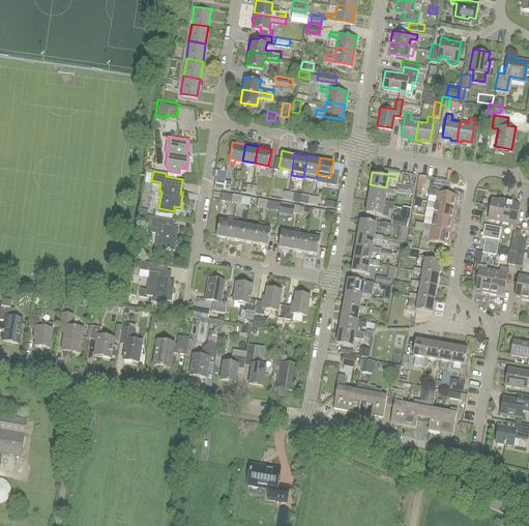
[(457,193),(448,191),(449,186),(438,184),(439,181),(433,180),(430,179),(428,192),(436,194),(435,200),(435,201),(454,205),(457,193)]
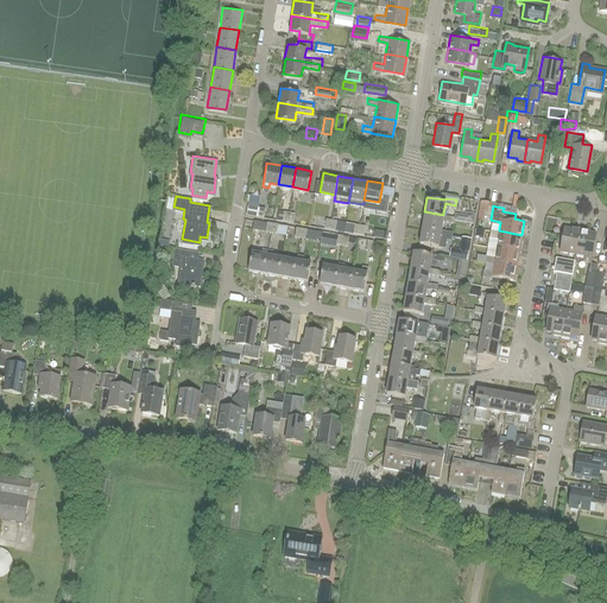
[(455,210),(454,215),(453,217),(473,221),(474,213),(474,210),(465,208),(463,211),(455,210)]
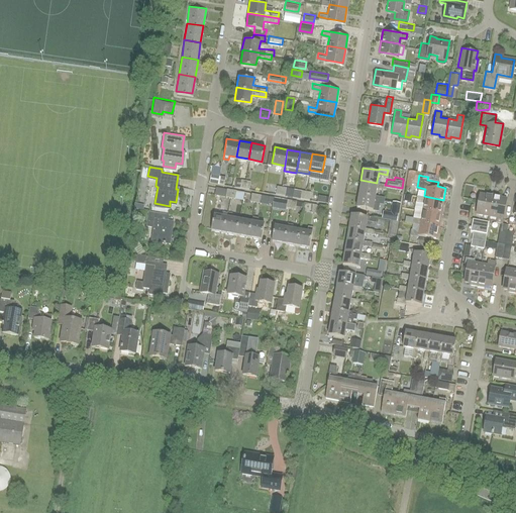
[(386,183),(377,181),(377,183),(360,180),(358,192),(375,195),(375,193),(376,186),(385,187),(386,183)]
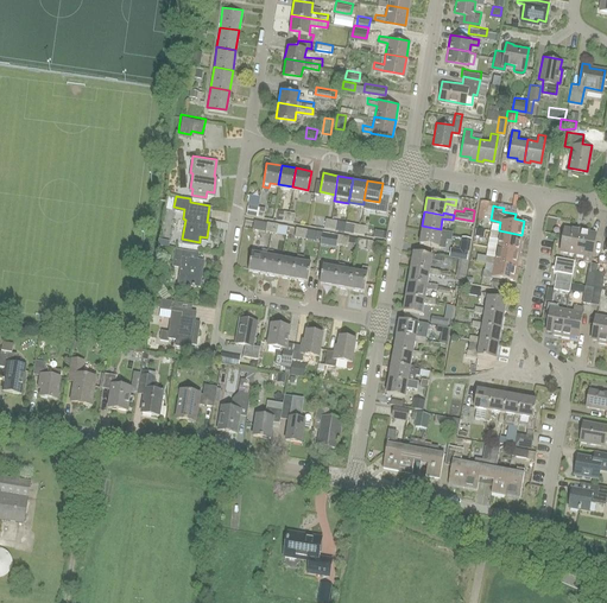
[(277,229),(286,230),(288,222),(278,220),(277,229)]
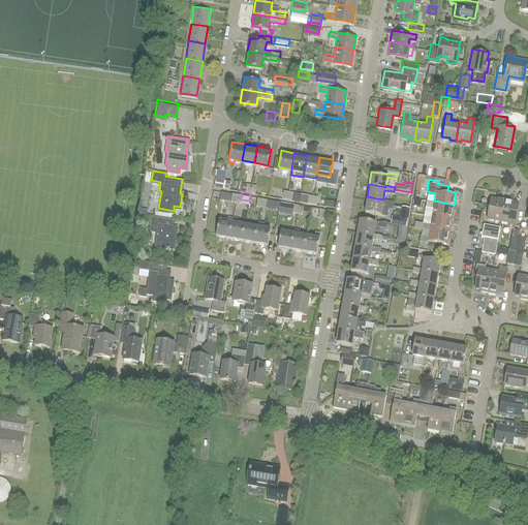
[(500,218),(504,196),(496,195),(496,196),(491,195),(487,216),(500,218)]
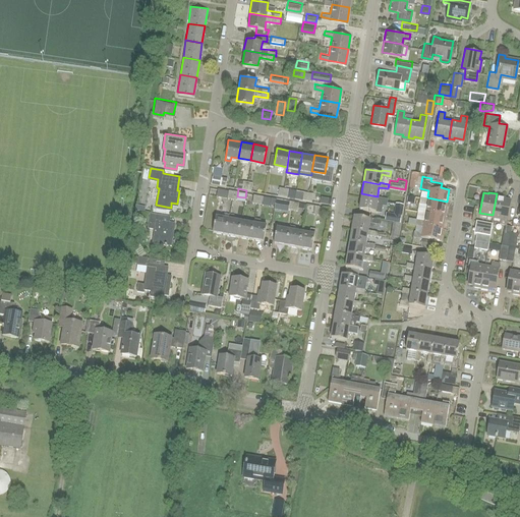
[(387,196),(378,194),(378,196),(361,193),(359,207),(376,210),(377,199),(386,200),(387,196)]
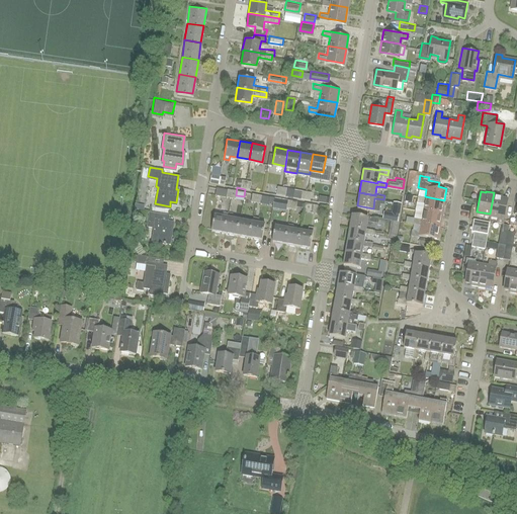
[(503,217),(507,196),(501,195),(502,193),(494,192),(490,213),(503,217)]
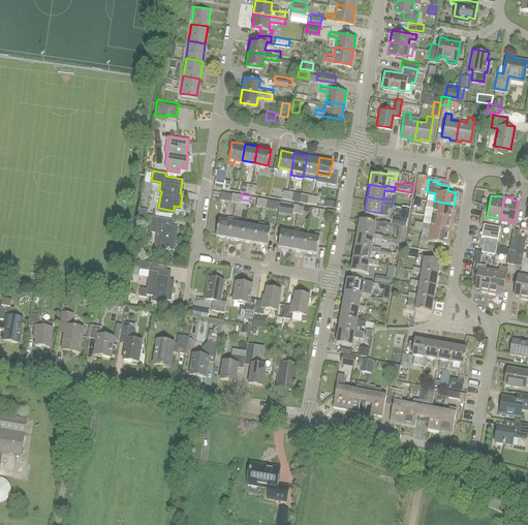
[(452,217),(454,205),(434,201),(434,199),(426,197),(425,204),(433,205),(432,213),(452,217)]
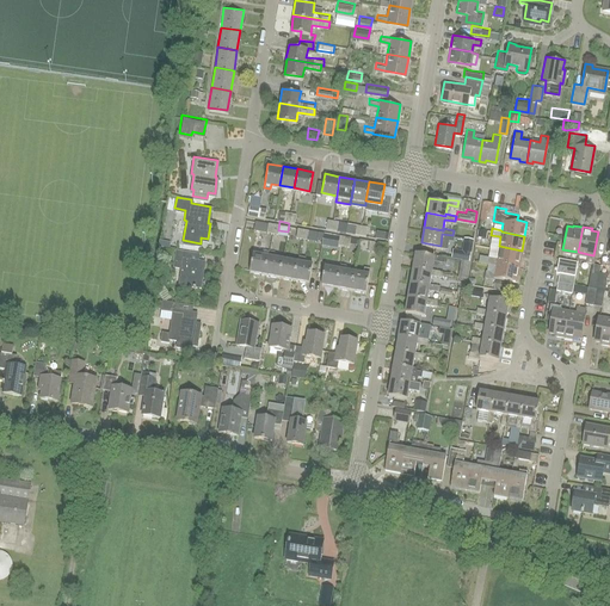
[(339,233),(324,230),(321,242),(337,245),(338,242),(339,233)]
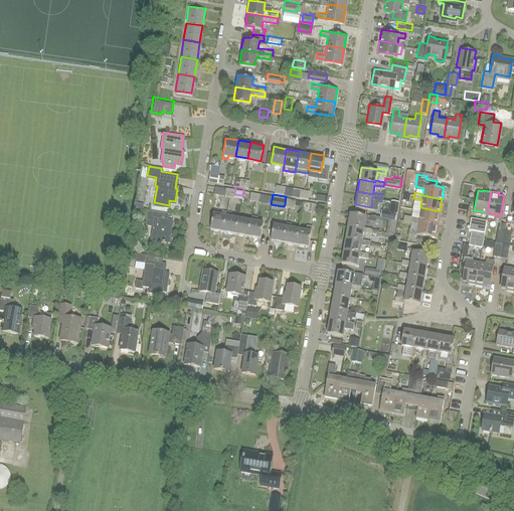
[(381,207),(380,215),(388,216),(392,217),(394,217),(395,217),(396,209),(388,208),(381,207)]
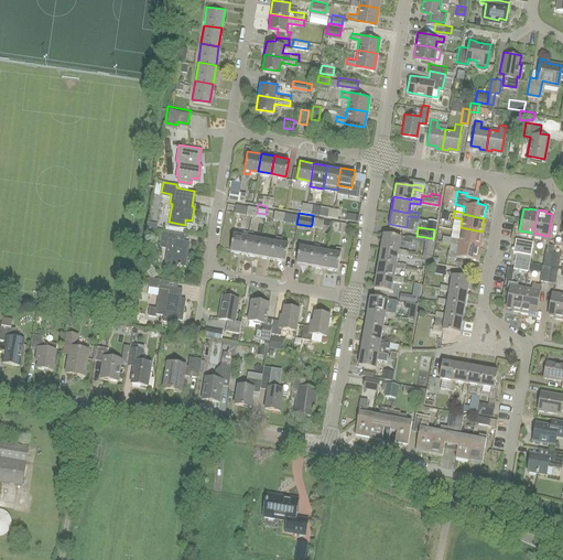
[(479,245),(482,232),(461,227),(458,236),(450,235),(448,241),(457,243),(458,240),(479,245)]
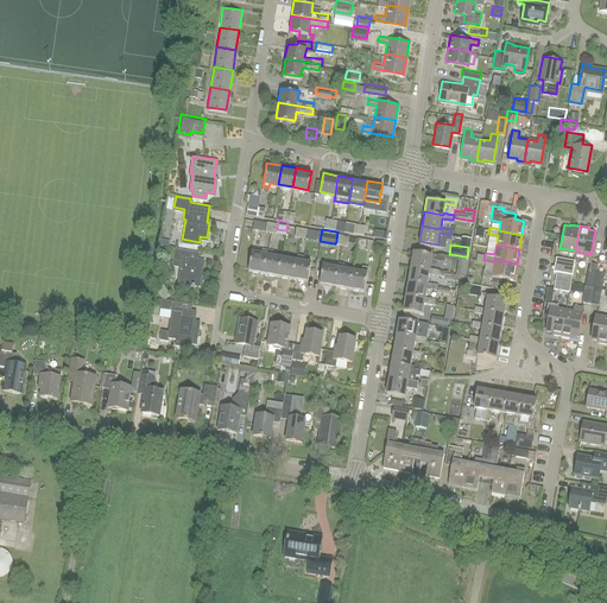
[(200,284),(203,258),(187,255),(188,247),(175,246),(172,262),(181,264),(177,280),(200,284)]
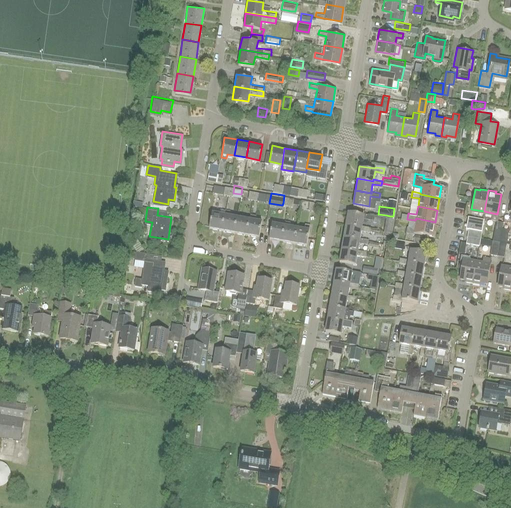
[(246,232),(249,213),(250,210),(245,209),(244,216),(236,214),(233,230),(246,232)]
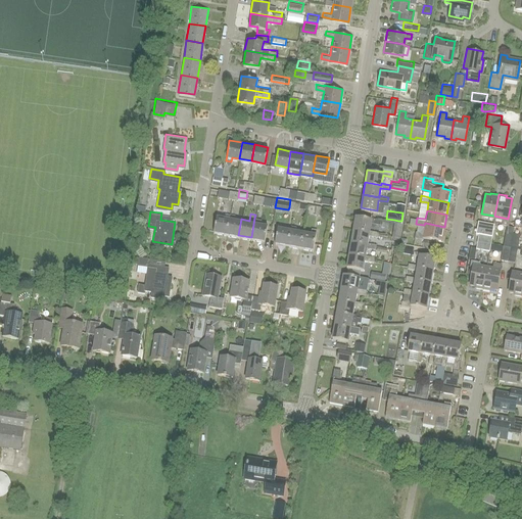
[(226,233),(229,217),(216,215),(212,231),(226,233)]
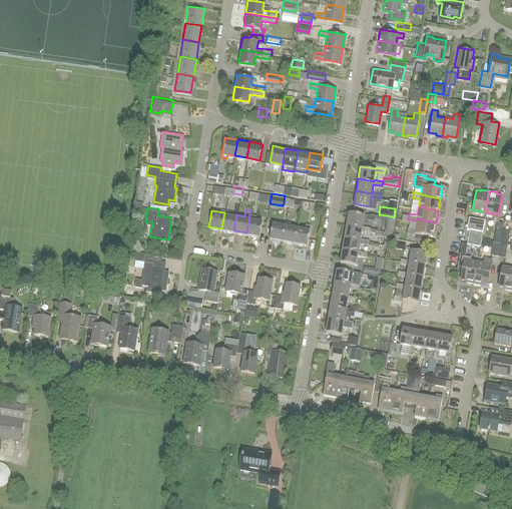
[(372,217),(373,213),(364,211),(364,213),(348,210),(346,223),(362,225),(362,223),(364,216),(372,217)]
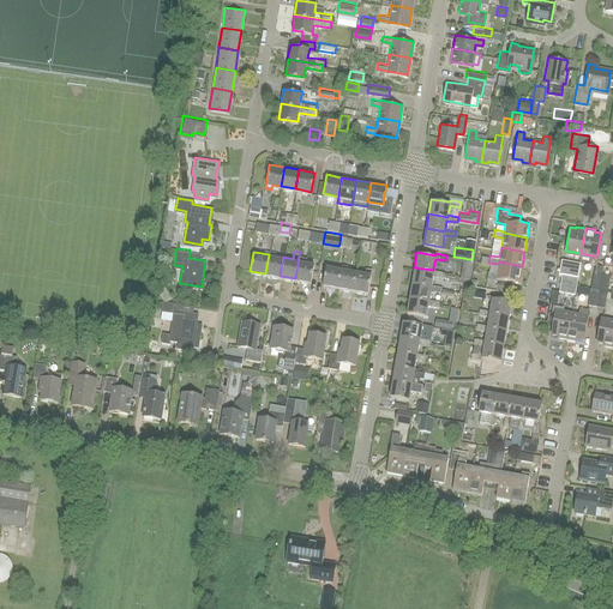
[(280,276),(283,257),(269,254),(265,273),(280,276)]
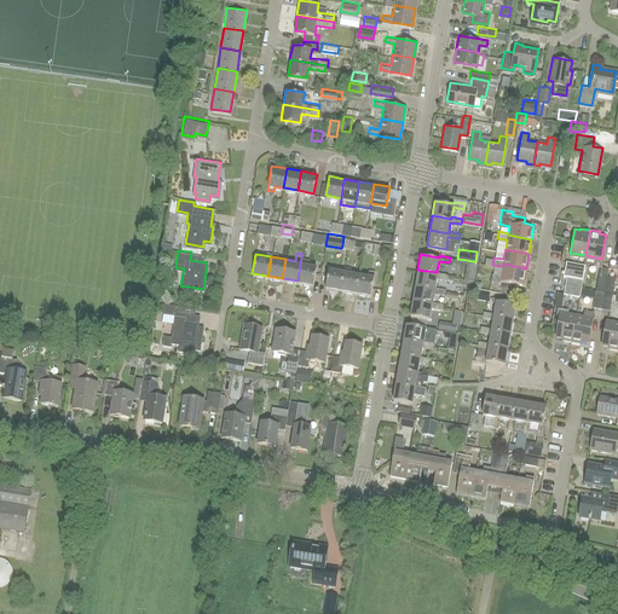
[(312,284),(316,265),(306,262),(307,259),(301,258),(298,281),(312,284)]
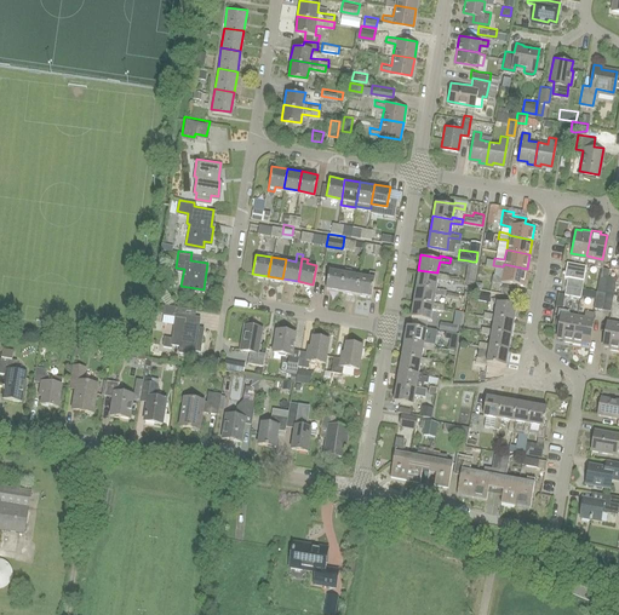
[(567,275),(566,283),(582,286),(585,263),(567,259),(563,274),(567,275)]
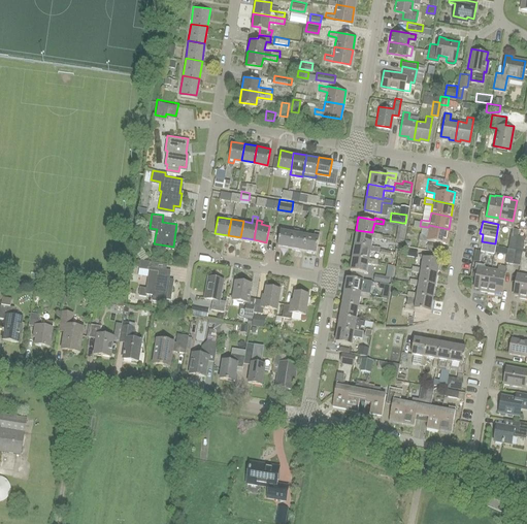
[(402,237),(405,223),(404,223),(402,223),(398,222),(395,236),(401,237),(402,237)]
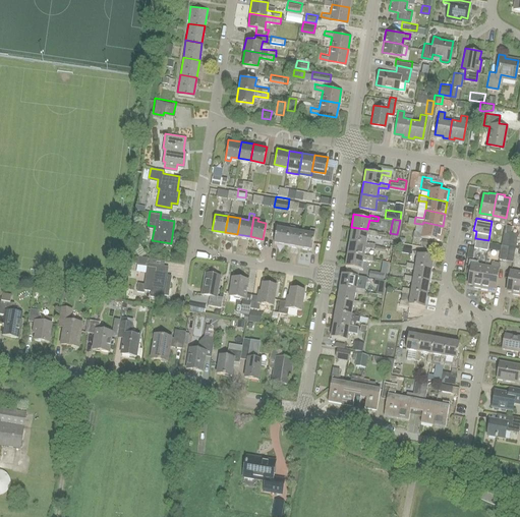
[(441,238),(443,226),(423,222),(422,224),(421,230),(413,228),(412,234),(421,236),(421,234),(441,238)]
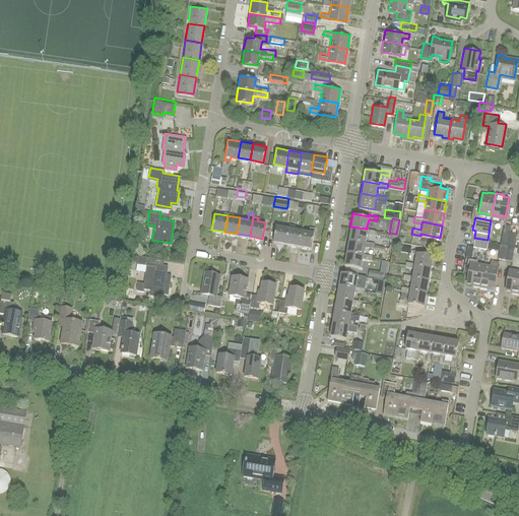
[(285,243),(288,227),(275,223),(272,240),(285,243)]
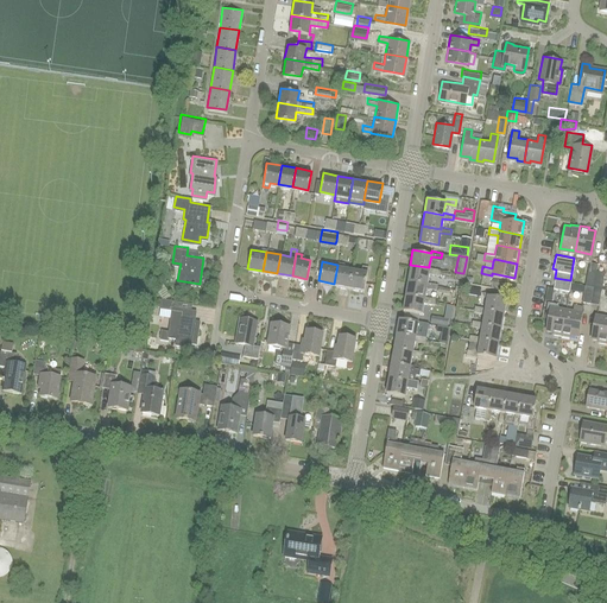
[(364,289),(367,270),(367,265),(361,264),(361,268),(352,267),(348,286),(364,289)]
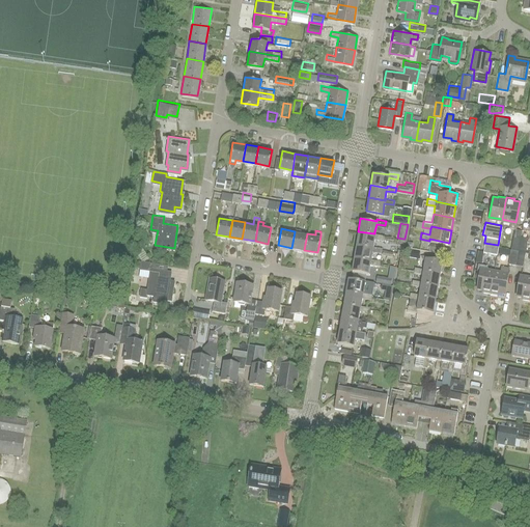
[(304,250),(307,233),(295,231),(291,248),(304,250)]
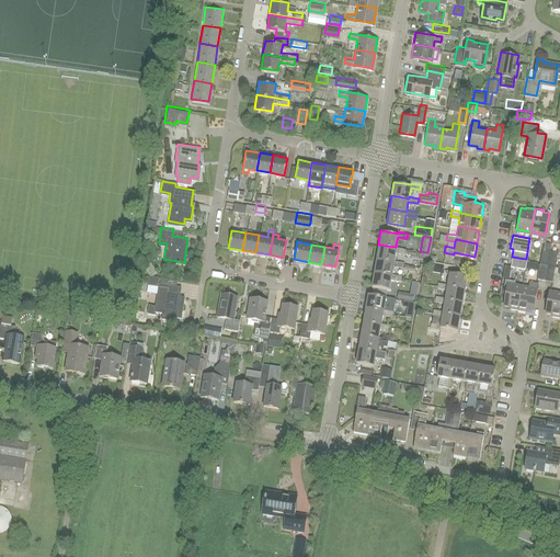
[(406,247),(396,245),(396,247),(378,245),(376,258),(393,261),(393,259),(396,250),(404,252),(406,247)]
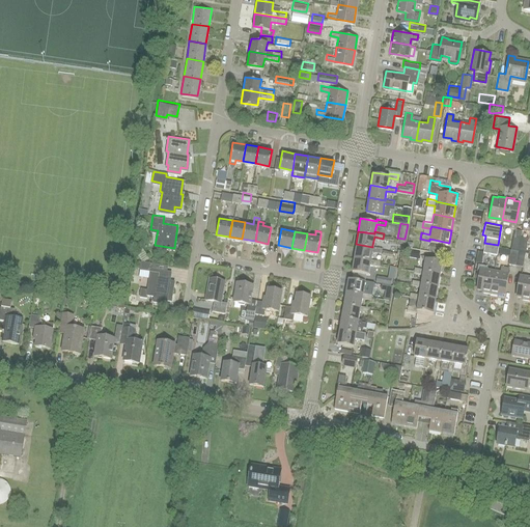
[(518,248),(520,234),(512,232),(510,247),(518,248)]
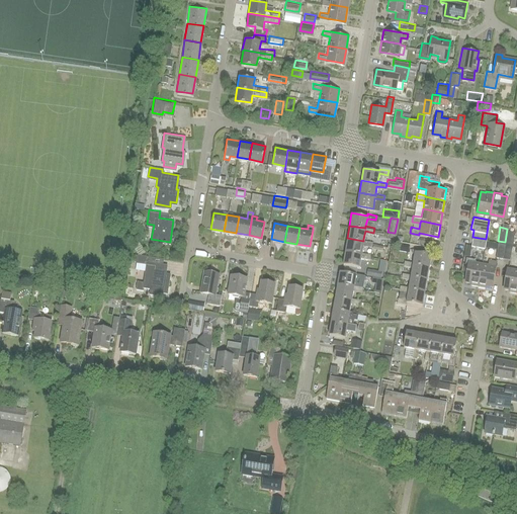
[(512,244),(514,230),(507,229),(505,242),(512,244)]
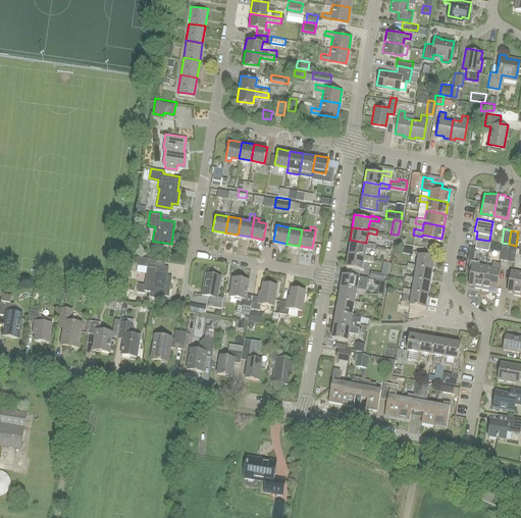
[(430,238),(422,237),(421,244),(429,245),(430,238)]
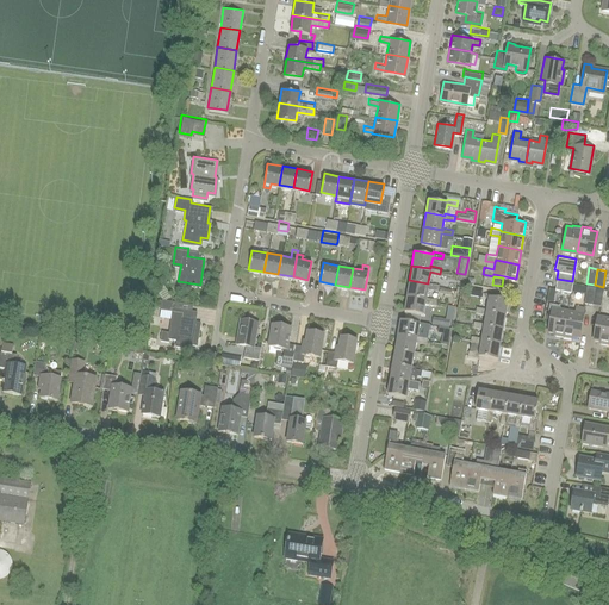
[(571,287),(572,281),(557,279),(555,287),(571,289),(571,287)]
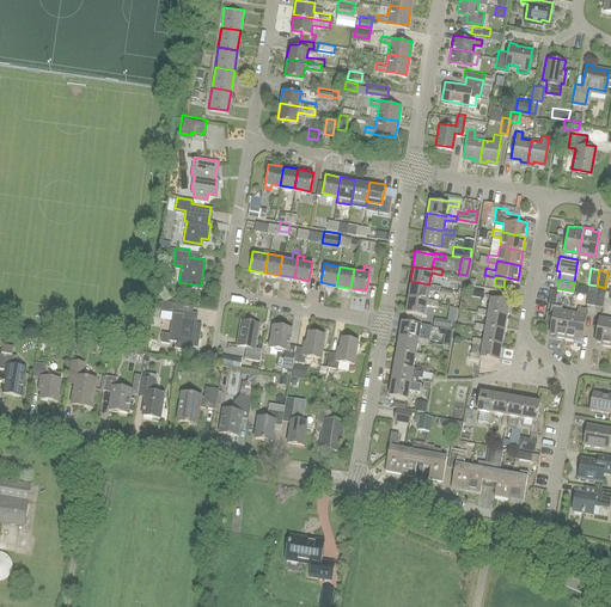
[(440,283),(429,282),(429,284),(410,281),(408,295),(427,299),(427,296),(428,287),(439,289),(440,283)]
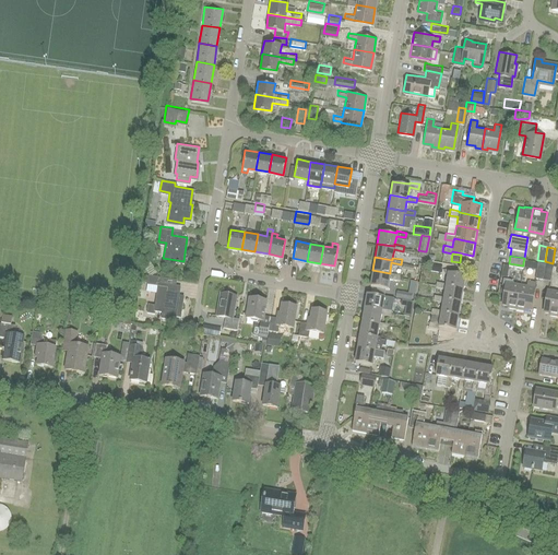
[(440,270),(441,262),(428,259),(427,267),(430,268),(440,270)]
